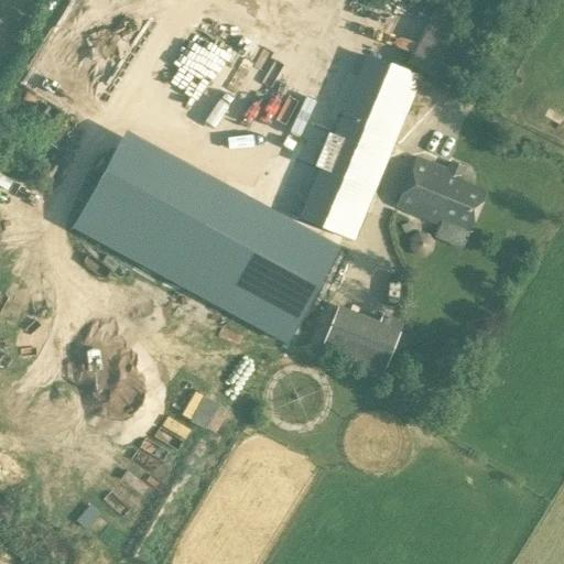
[(438,77),(464,29),(434,14),(410,63),(438,77)]
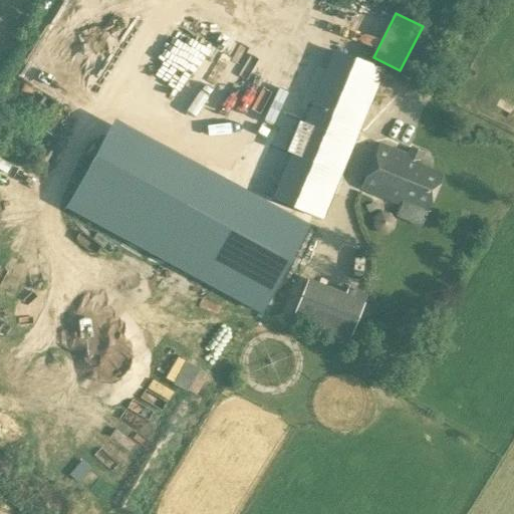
[(293,155),(274,200),(320,219),(351,144),(351,143),(381,70),(336,51),(306,123),(302,122),(289,154),(293,155)]
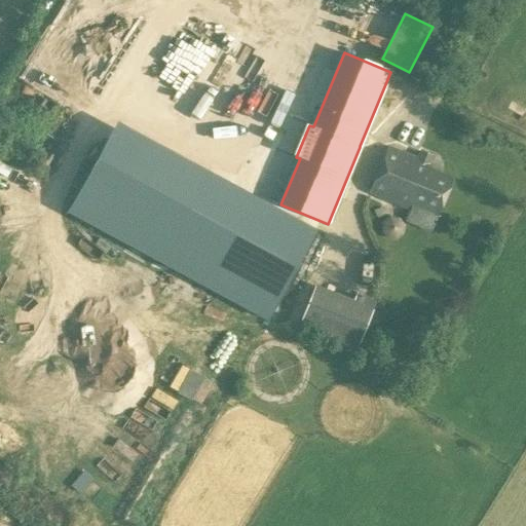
[(113,123),(68,217),(273,317),(320,224),(113,123)]
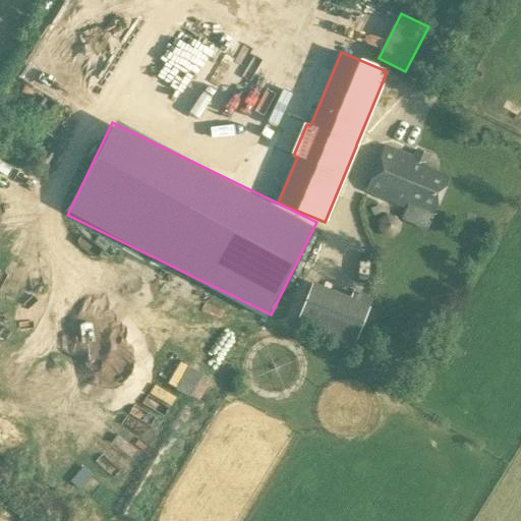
[(415,149),(412,158),(385,146),(365,192),(405,209),(406,205),(432,216),(449,177),(424,167),(429,155),(415,149)]
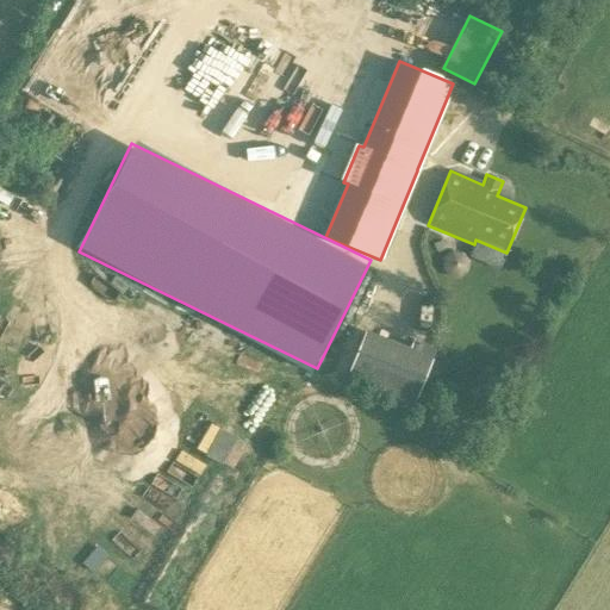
[(348,379),(416,406),(439,349),(414,340),(411,347),(368,329),(348,379)]
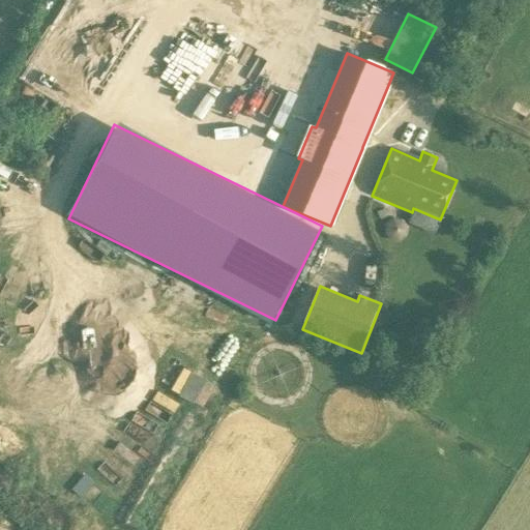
[(154,375),(162,379),(171,358),(164,355),(154,375)]
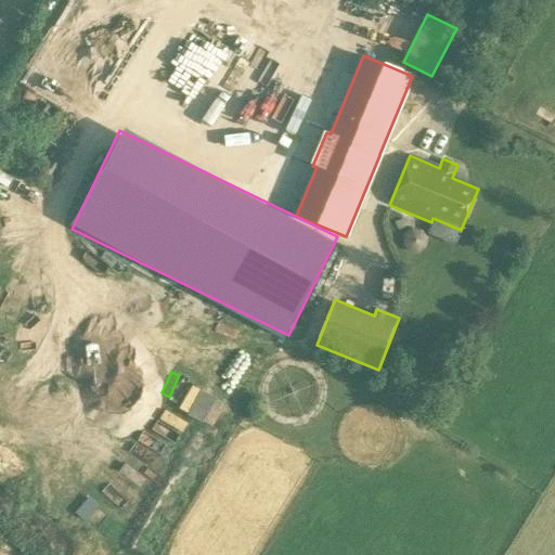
[(213,426),(226,402),(192,385),(179,409),(213,426)]
